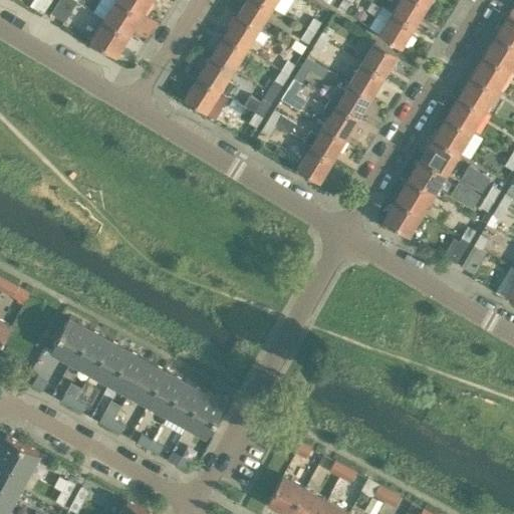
[(57,0),(57,2),(50,11),(51,11),(64,20),(76,0),(57,0)]
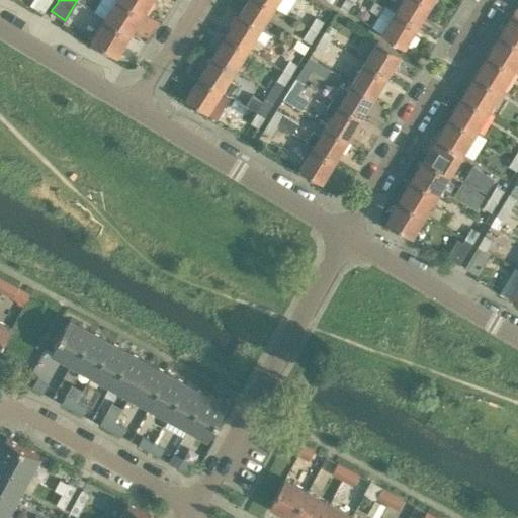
[(130,33),(143,12),(122,0),(115,0),(104,17),(130,33)]
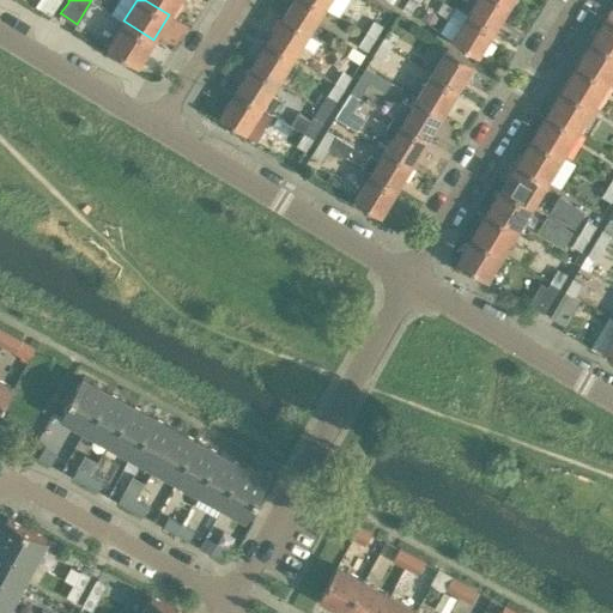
[(145,0),(169,14),(178,0),(145,0)]
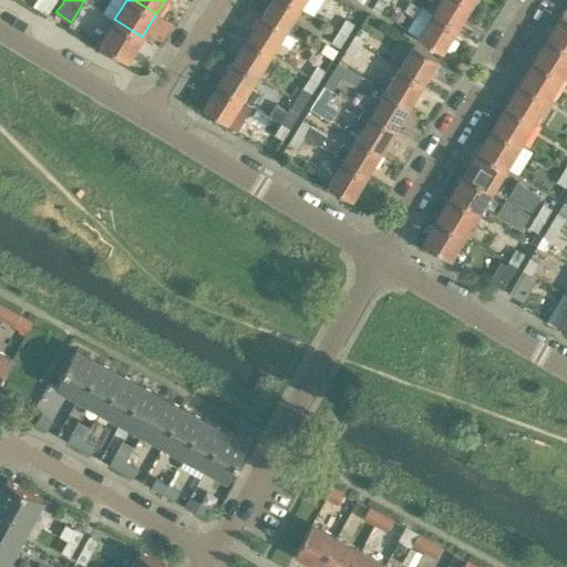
[(285,31),(299,8),(286,0),(270,0),(260,16),(285,31)]
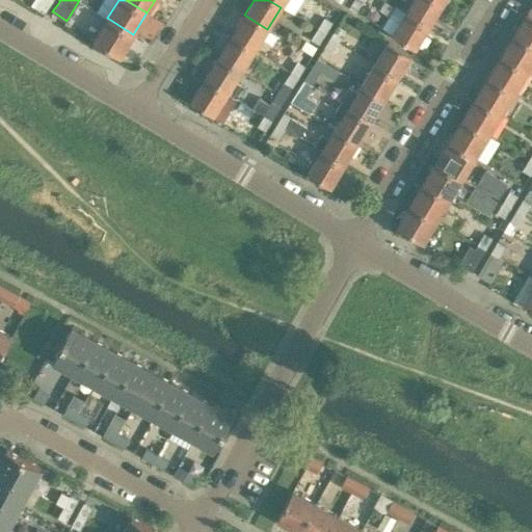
[(428,25),(442,3),(435,0),(411,0),(405,10),(428,25)]
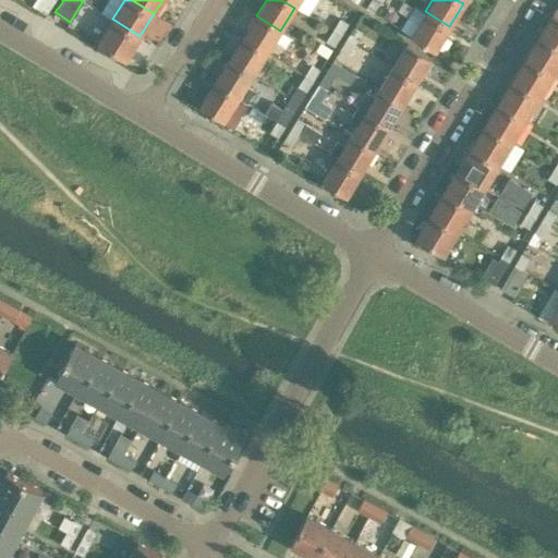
[(435,50),(449,26),(425,11),(411,35),(435,50)]
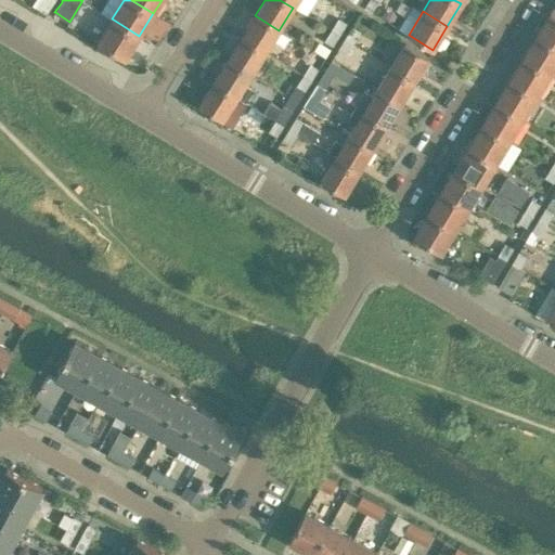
[(536,35),(554,47),(554,15),(550,12),(536,35)]
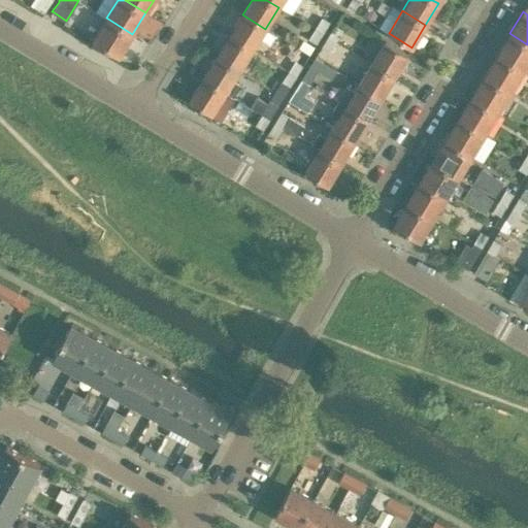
[(242,14),(229,36),(252,50),(265,29),(242,14)]
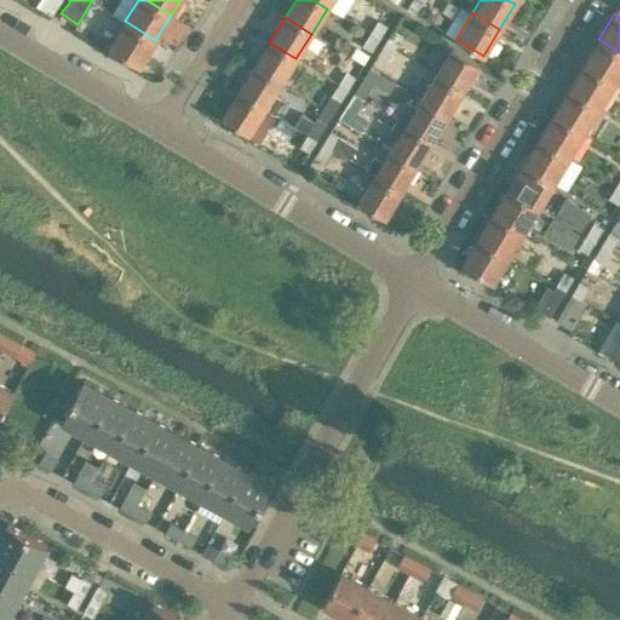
[(378,40),(388,26),(378,19),(368,35),(378,40)]
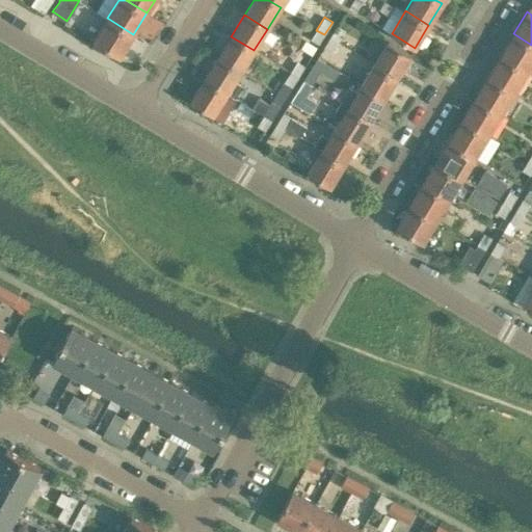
[(120,56),(133,34),(107,18),(94,41),(120,56)]
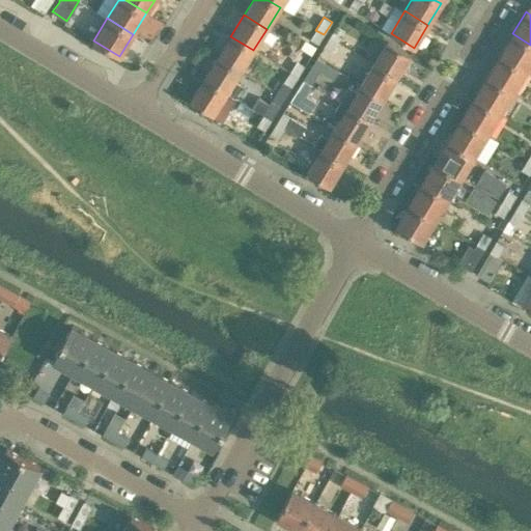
[(337,25),(330,36),(338,42),(339,42),(342,35),(341,35),(345,30),(337,25)]
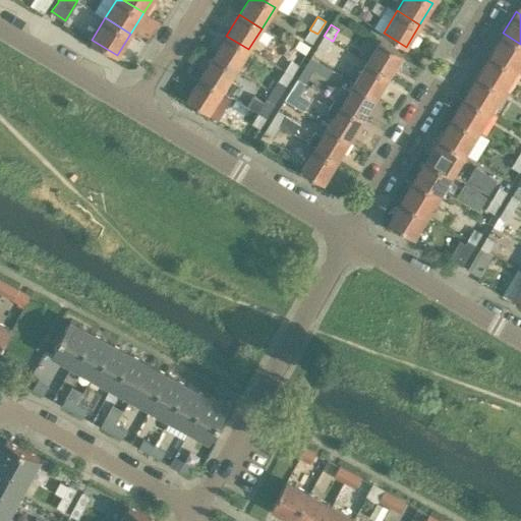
[(311,43),(317,34),(309,30),(304,38),(311,43)]
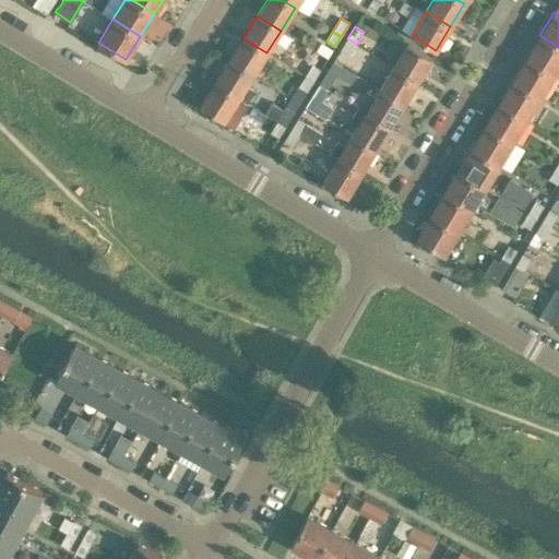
[(558,64),(558,47),(539,35),(525,58),(554,74),(558,64)]
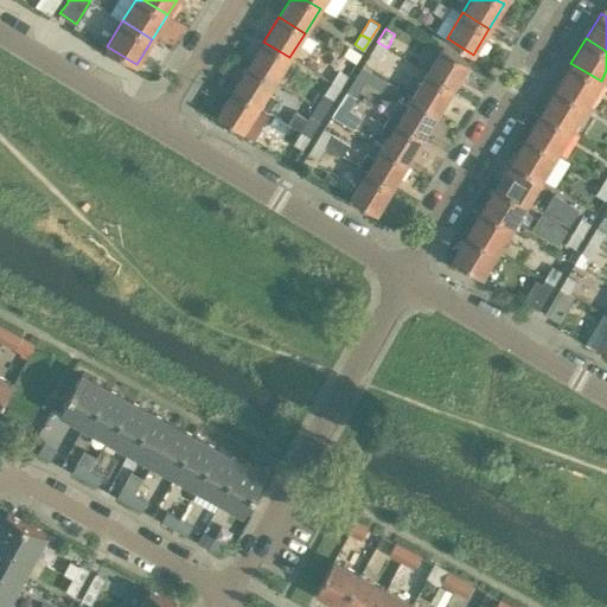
[(289,57),(263,42),(248,65),(274,82),(289,57)]
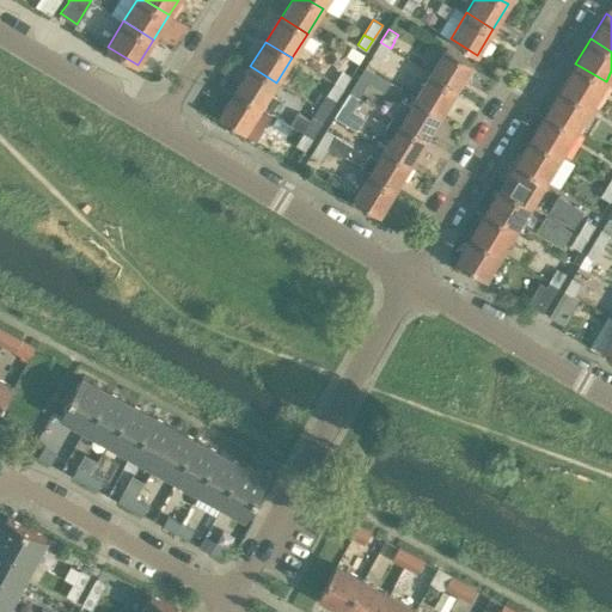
[(381,60),(390,48),(380,42),(372,54),(381,60)]
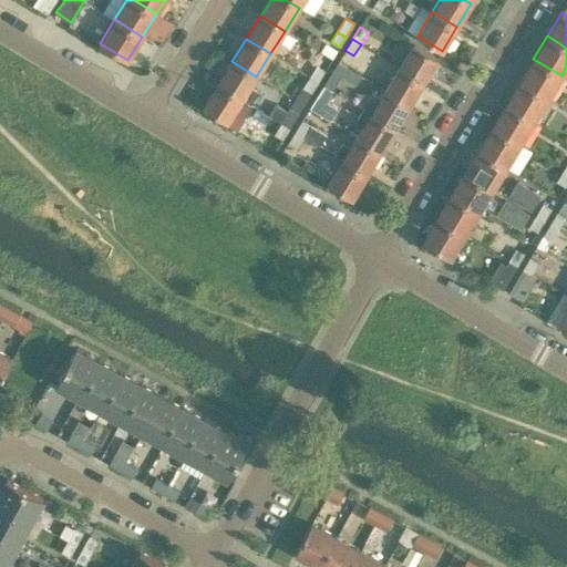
[(412,44),(398,68),(422,83),(437,60),(412,44)]
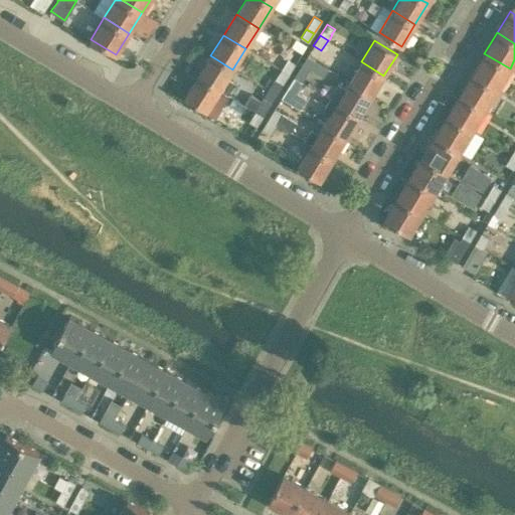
[(484,53),(472,73),(497,90),(510,68),(484,53)]
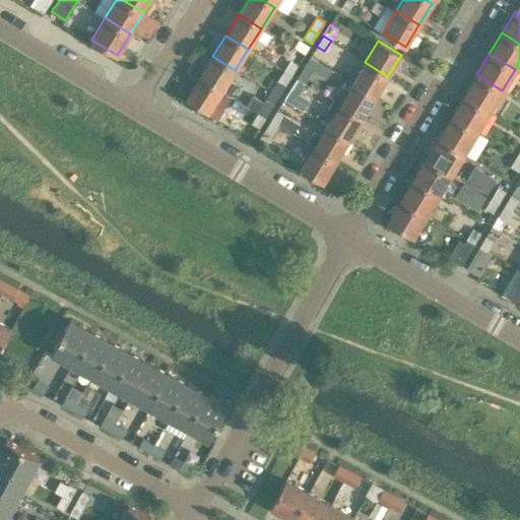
[(212,56),(199,77),(221,91),(222,89),(231,95),(238,83),(230,78),(235,70),(212,56)]
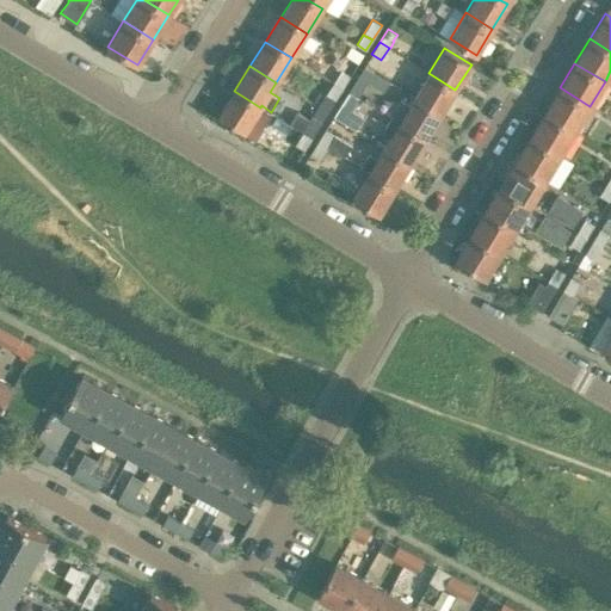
[(365,66),(357,79),(349,92),(357,98),(374,71),(365,66)]
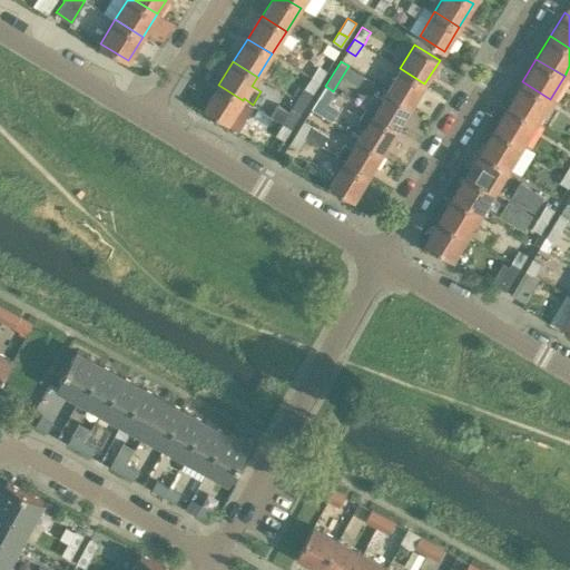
[(318,65),(311,77),(320,81),(326,70),(318,65)]
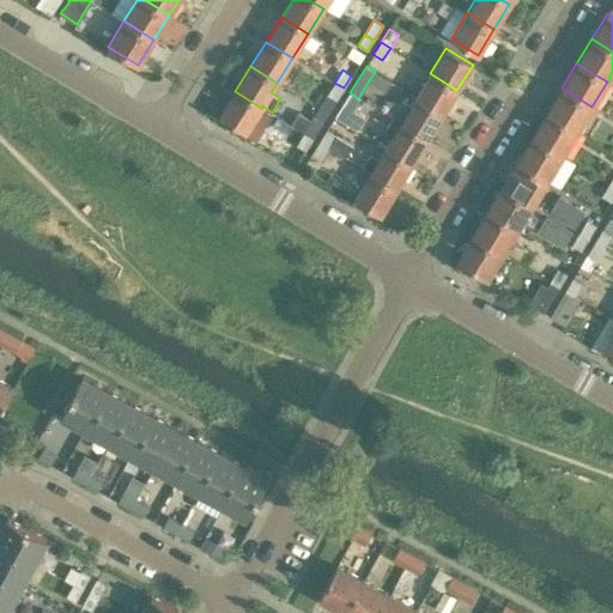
[(442,115),(456,90),(430,73),(414,98),(442,115)]
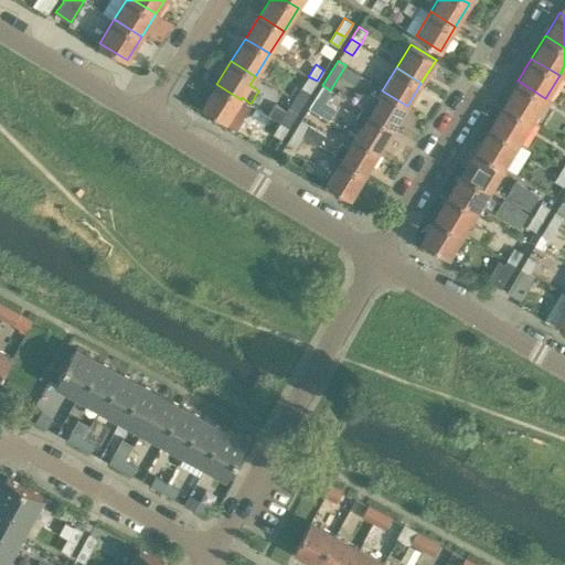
[(317,81),(308,76),(301,87),(310,93),(317,81)]
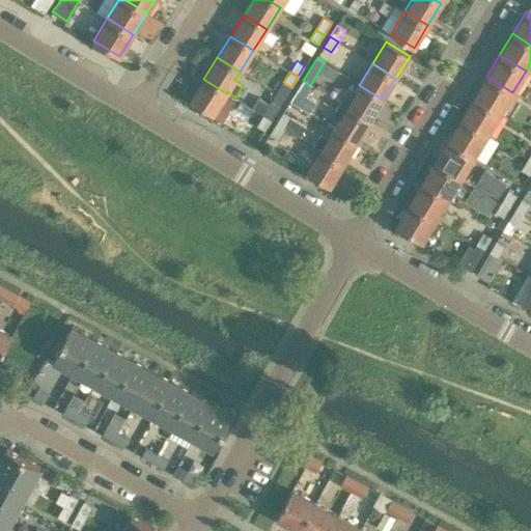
[(474,98),(500,113),(512,92),(486,76),(474,98)]
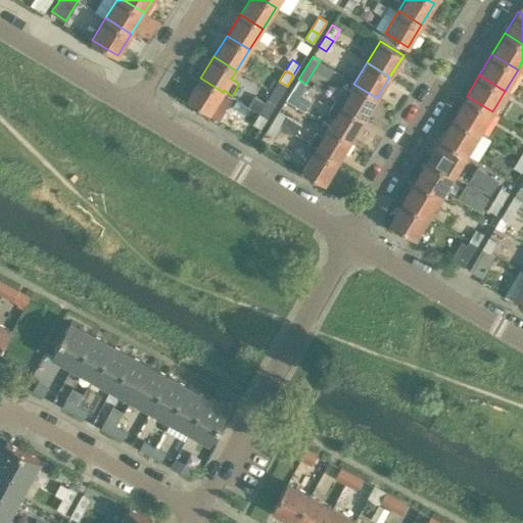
[(223,92),(200,78),(187,99),(209,113),(216,104),(222,93),(223,92)]
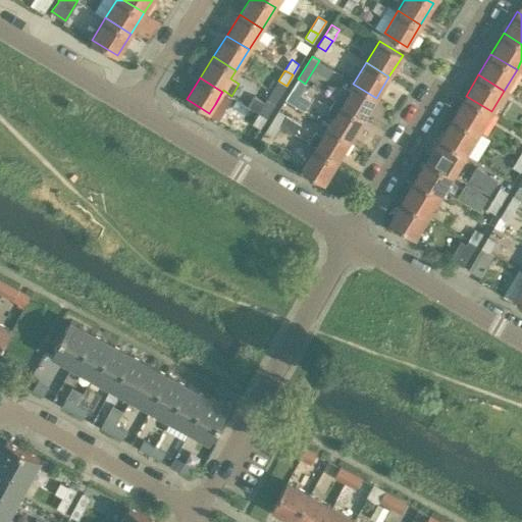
[(299,94),(305,84),(298,79),(292,89),(299,94)]
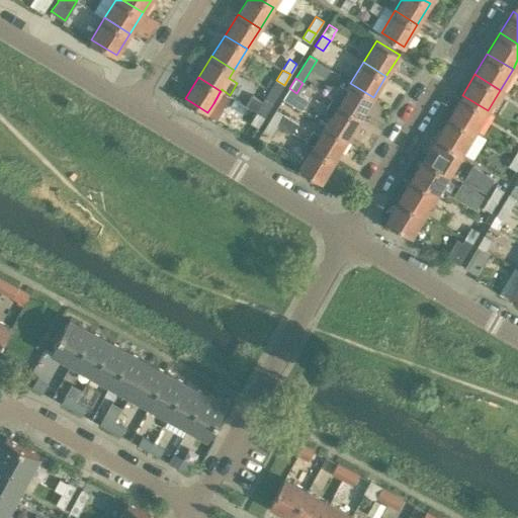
[(373,97),(350,83),(347,88),(340,84),(331,100),(360,118),(373,97)]
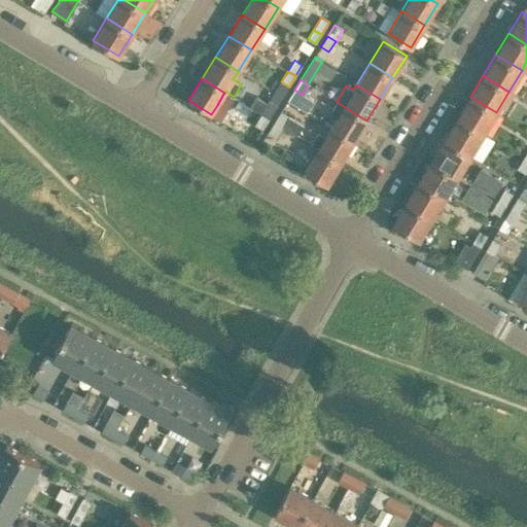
[(250,106),(260,113),(269,118),(282,97),(274,92),(267,102),(256,96),(250,106)]
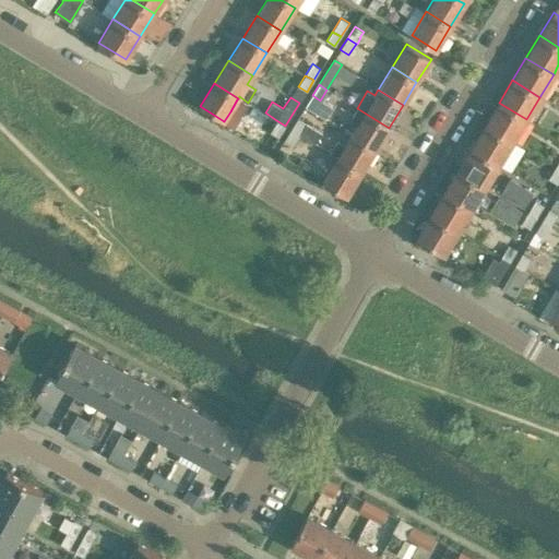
[(247,106),(237,99),(230,111),(239,117),(247,106)]
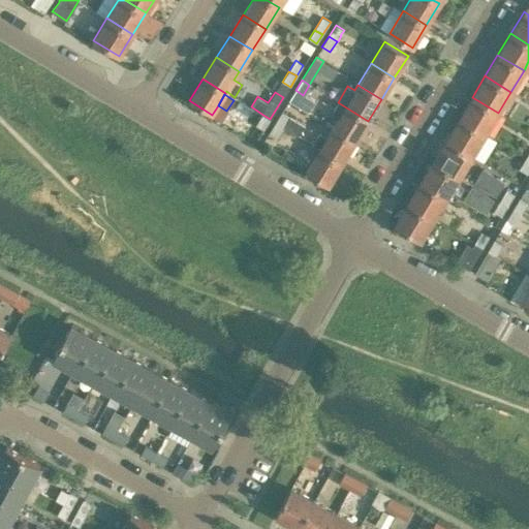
[(472,97),(459,118),(486,134),(498,113),(472,97)]
